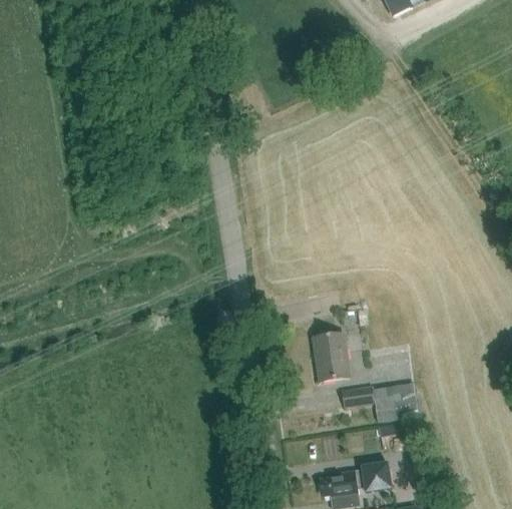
[(403,0),(420,13),(424,8),(430,0),(403,0)]
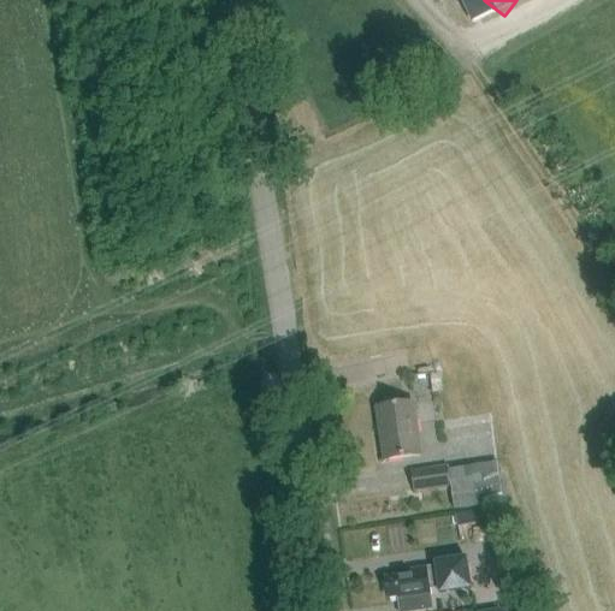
[(419,452),(411,399),(376,405),(384,457),(419,452)]
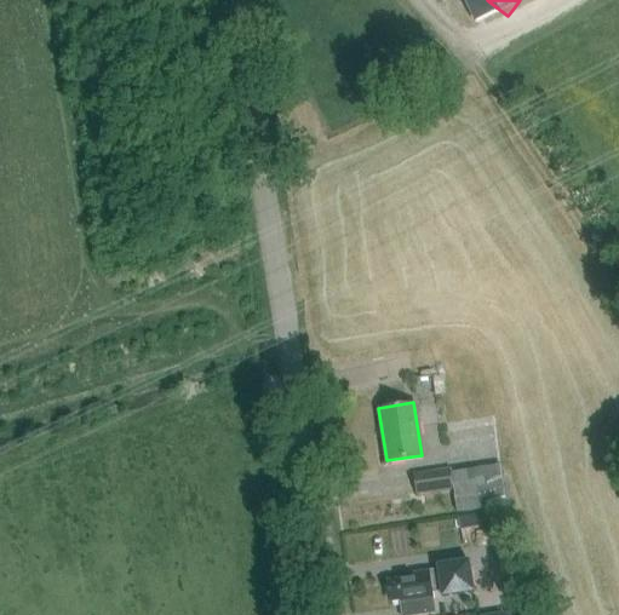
[(453,486),(450,469),(450,465),(412,470),(416,492),(453,486)]
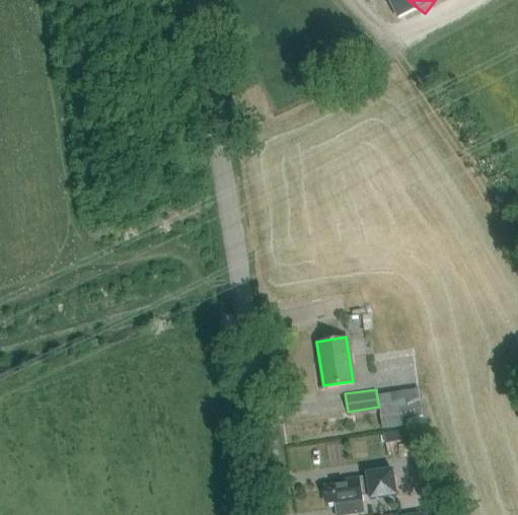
[(388,438),(417,434),(415,424),(386,428),(388,438)]
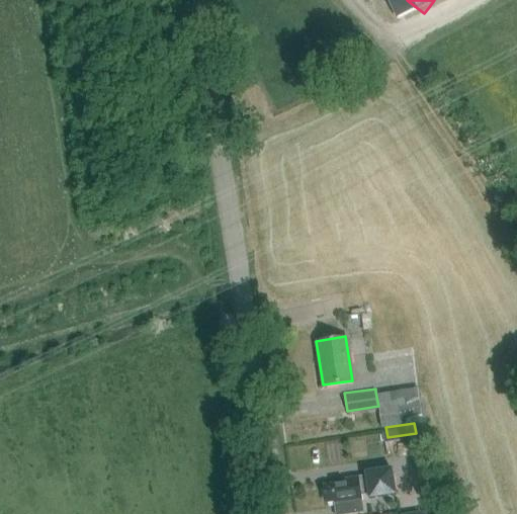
[(345,480),(323,483),(326,501),(333,499),(336,513),(362,509),(359,490),(367,488),(368,496),(396,492),(392,465),(364,469),(365,473),(344,477),(345,480)]
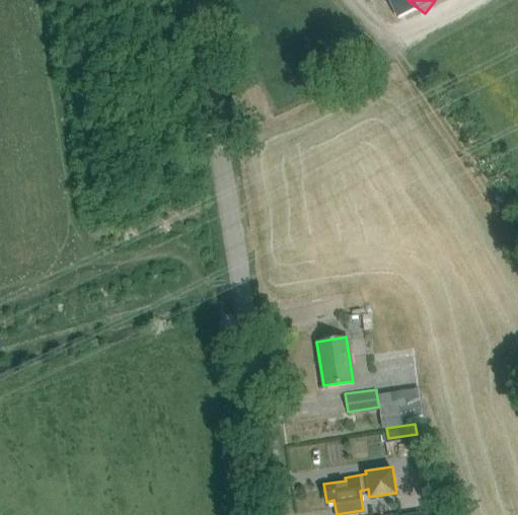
[(422,491),(400,494),(402,504),(424,501),(422,491)]
